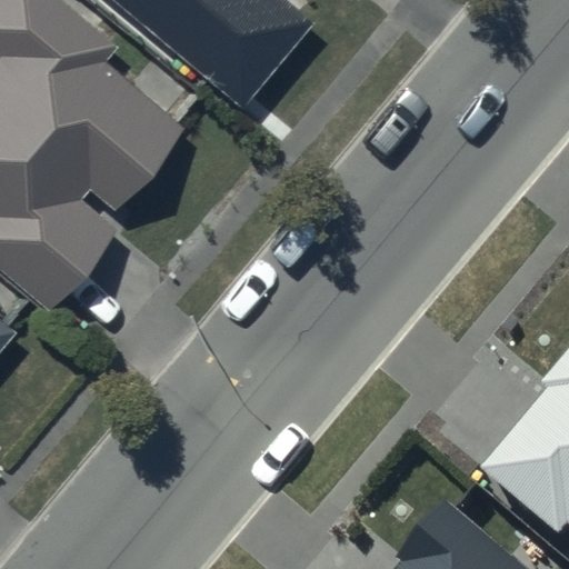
[(0,0),(0,260),(42,297),(109,221),(98,212),(179,119),(103,53),(117,39),(72,0),(0,0)]
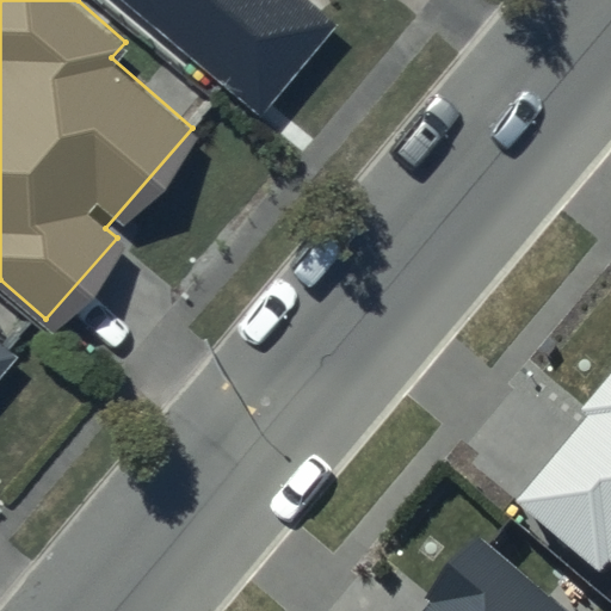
[(130,0),(255,105),(332,14),(315,0),(130,0)]
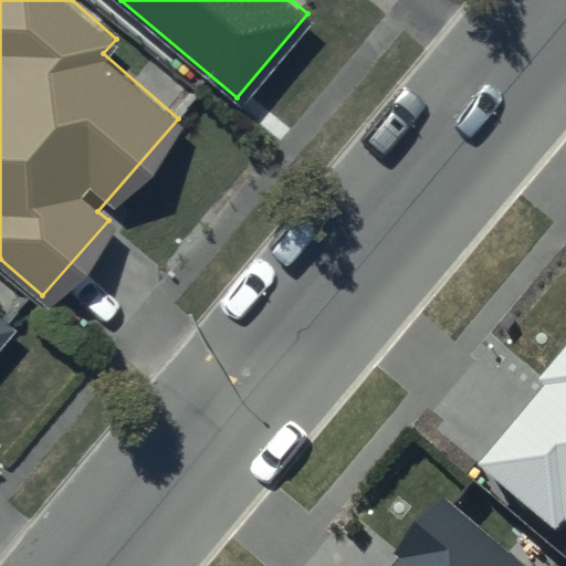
[(0,333),(12,320),(0,308),(0,333)]
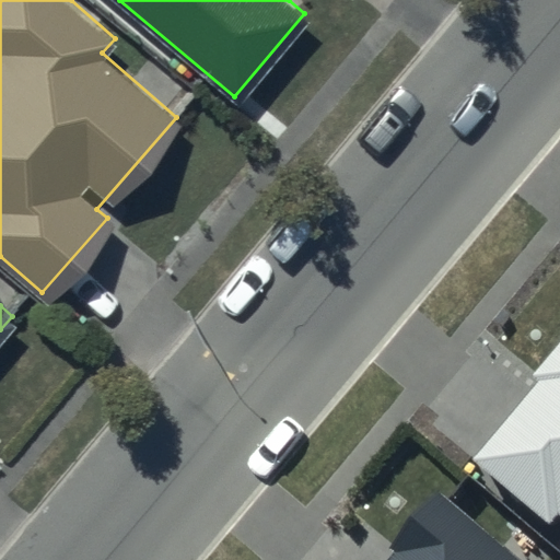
[(559,339),(531,375),(538,382),(473,459),(549,523),(558,513),(559,513),(559,339)]
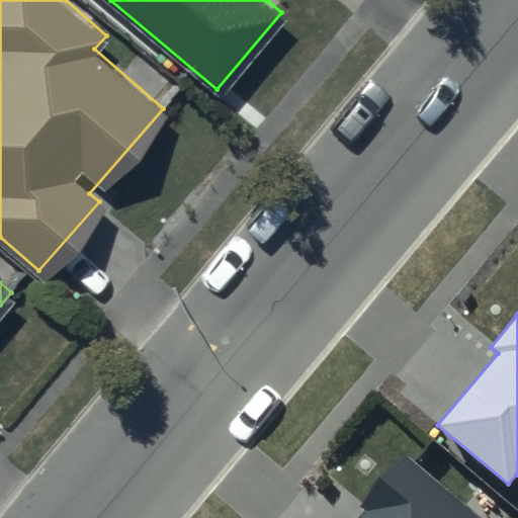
[(479,517),(409,457),(356,517),(479,517)]
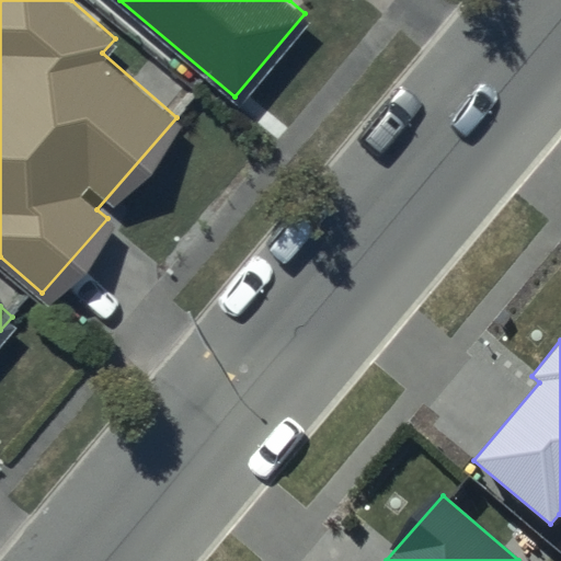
All buildings are outlined.
